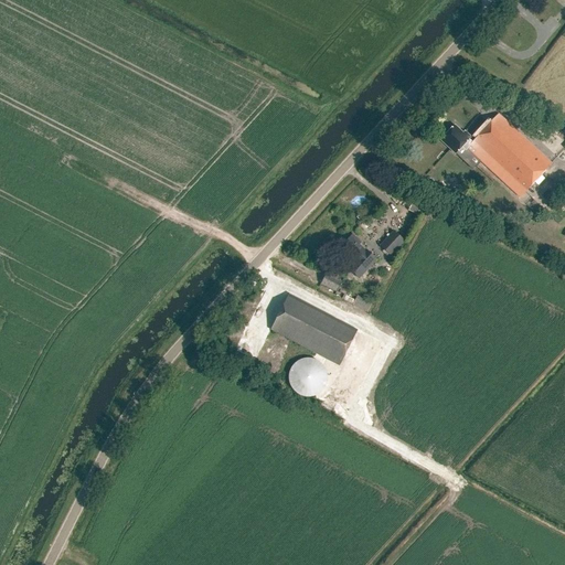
[(467,149),(520,199),(552,164),(498,115),(471,144),(468,140),(470,138),(465,132),(462,135),(455,127),(447,135),(446,134),(441,138),(443,139),(441,141),(456,153),(461,147),(466,151),(467,149)]
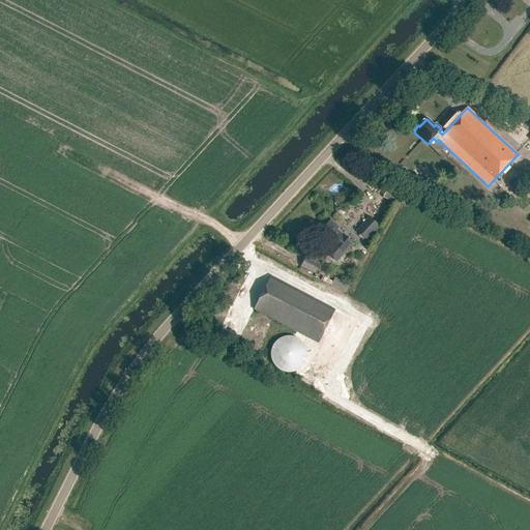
[(394,200),(396,193),(389,189),(386,197),(394,200)]
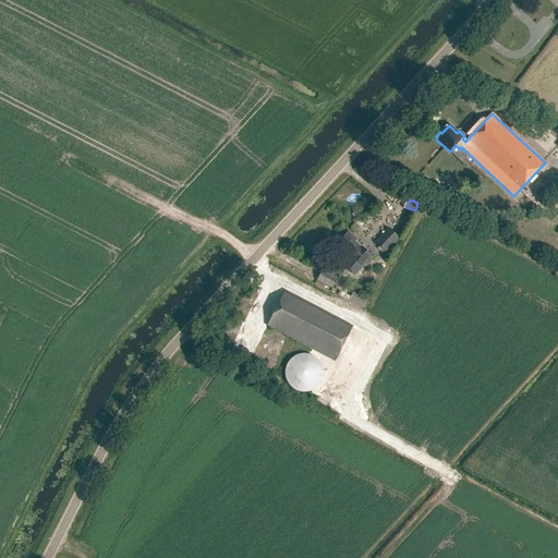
[(388,229),(375,243),(386,253),(399,239),(388,229)]
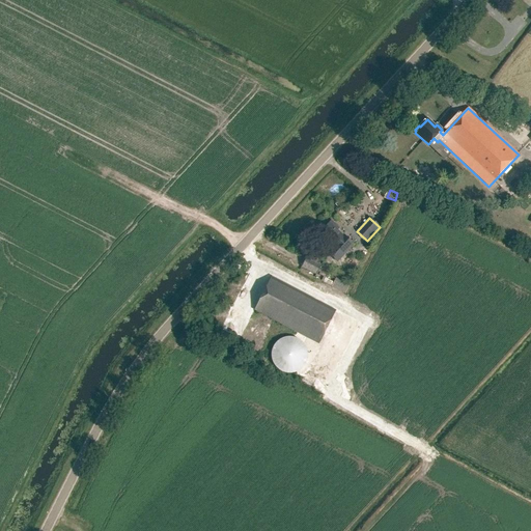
[(332,221),(330,223),(319,233),(333,246),(329,251),(339,260),(354,245),(343,235),(343,236),(337,231),(339,228),(332,221)]
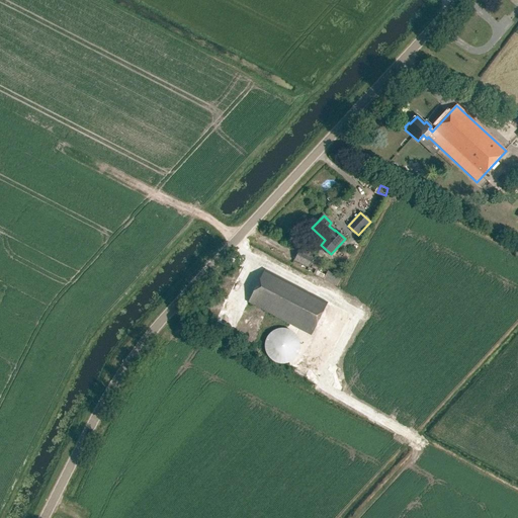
[(313,259),(299,252),(294,260),(309,267),(313,259)]
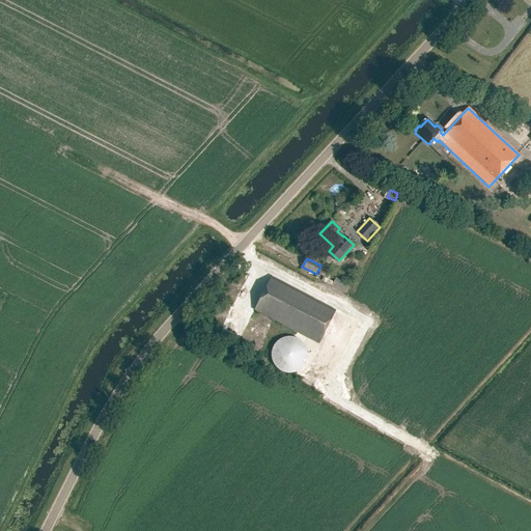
[(254,311),(318,344),(335,311),(271,277),(254,311)]
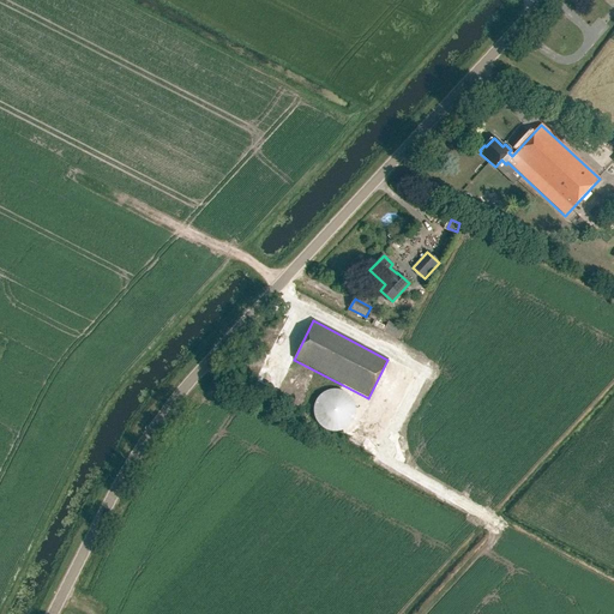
[(399,339),(404,330),(387,321),(383,332),(399,339)]
